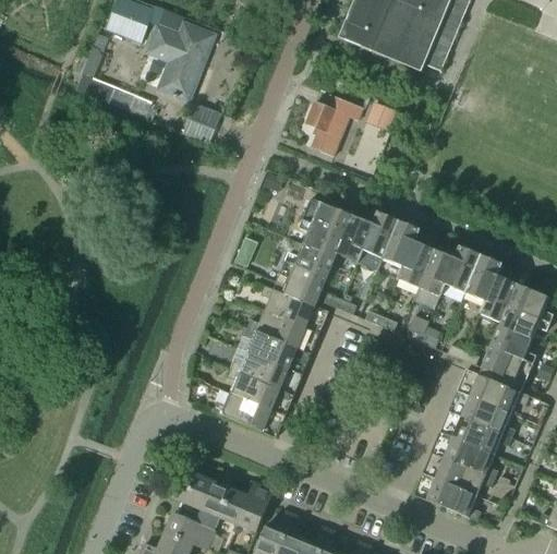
[(116,0),(106,26),(142,40),(155,10),(131,0),(116,0)]
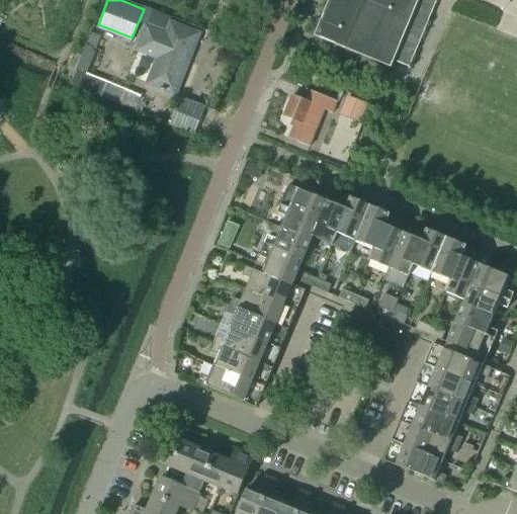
[(426,25),(435,0),(328,0),(315,33),(392,66),(395,59),(409,65),(426,25)]
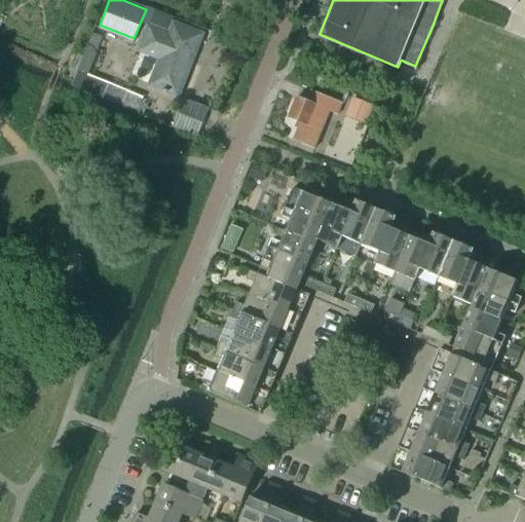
[(170,25),(173,15),(155,9),(152,17),(170,25)]
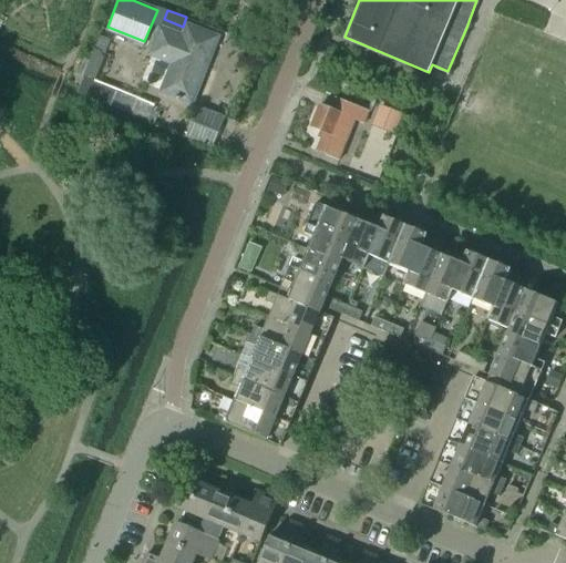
[(191,99),(215,36),(188,24),(184,36),(161,27),(152,51),(172,59),(167,71),(170,72),(164,88),(177,93),(177,95),(182,96),(182,95),(191,99)]
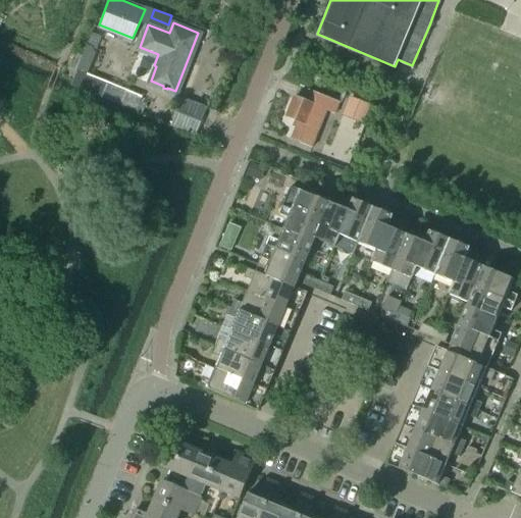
[(142,96),(86,71),(94,50),(90,49),(92,44),(88,43),(72,81),(143,110),(146,102),(140,99),(142,96)]
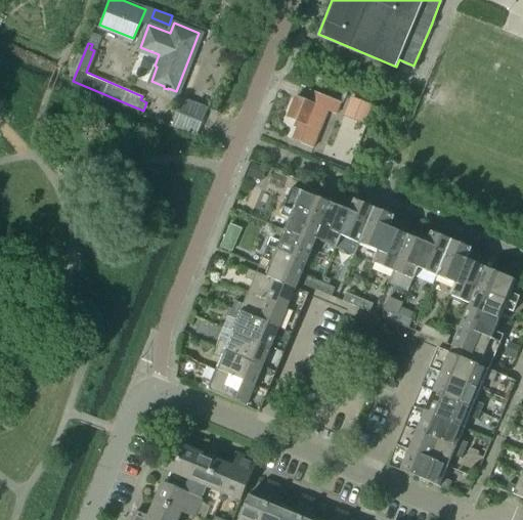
[(313,145),(328,109),(336,112),(341,99),(311,88),(306,99),(295,95),(288,114),(302,120),(300,125),(297,124),(293,137),(313,145)]
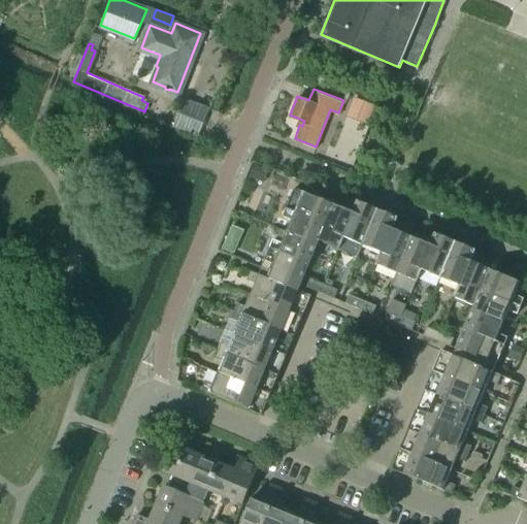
[(319,238),(334,202),(294,186),(283,215),(291,218),(287,229),(318,242),(319,238)]
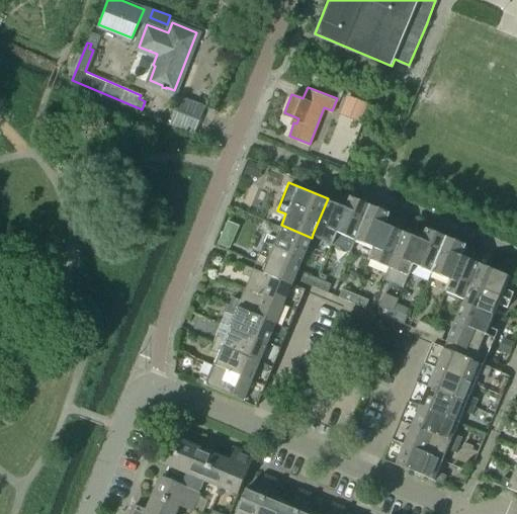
[(332,242),(351,195),(350,195),(346,205),(328,198),(313,234),(332,242)]
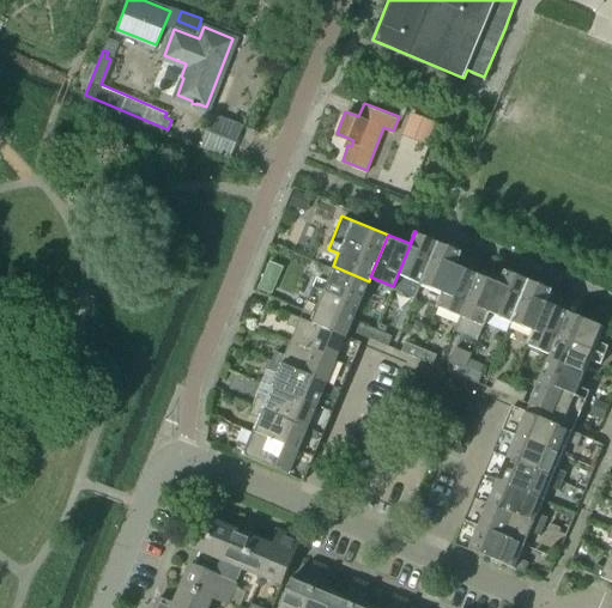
[(420,283),(438,241),(416,231),(393,286),(394,287),(400,274),(420,283)]
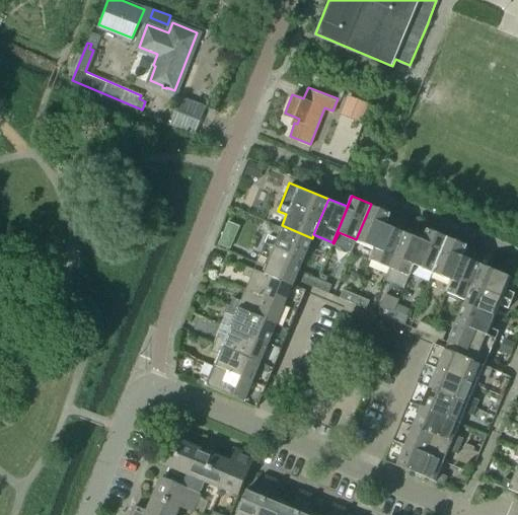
[(371,259),(390,212),(371,204),(356,239),(374,246),(370,258),(371,259)]
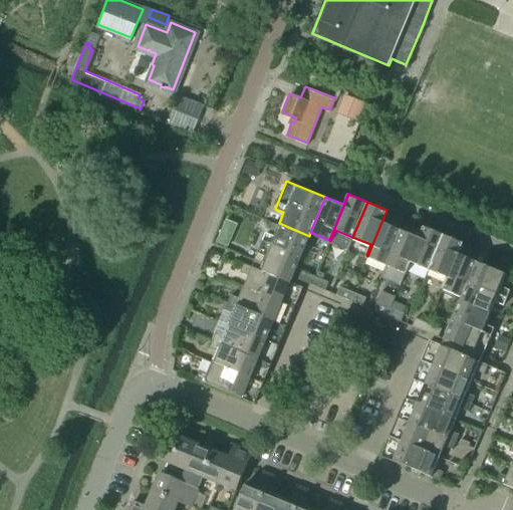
[(387,264),(401,229),(382,221),(388,210),(387,210),(367,256),(387,264)]
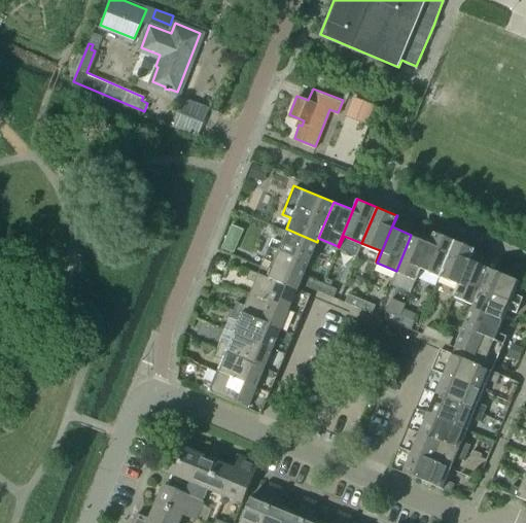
[(292,278),(304,251),(312,254),(317,242),(286,229),(280,227),(276,238),(273,237),(260,265),(270,269),(269,272),(267,275),(297,288),(299,285),(301,281),(292,278)]
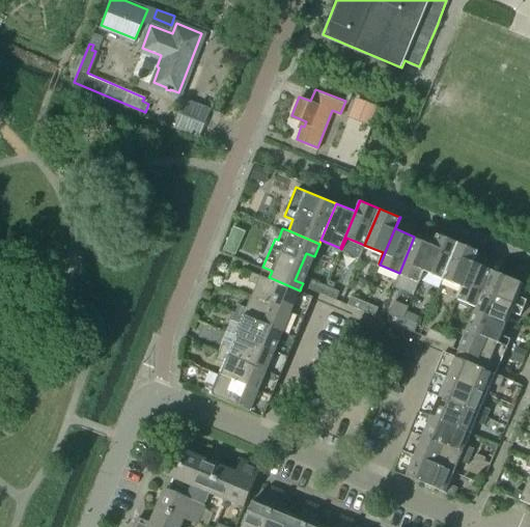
[(418,281),(439,232),(438,232),(433,244),(414,237),(399,273),(418,281)]
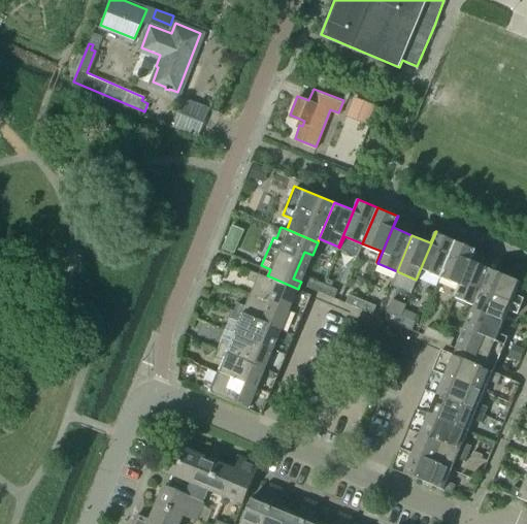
[(440,275),(455,239),(436,231),(416,280),(417,280),(422,268),(440,275)]
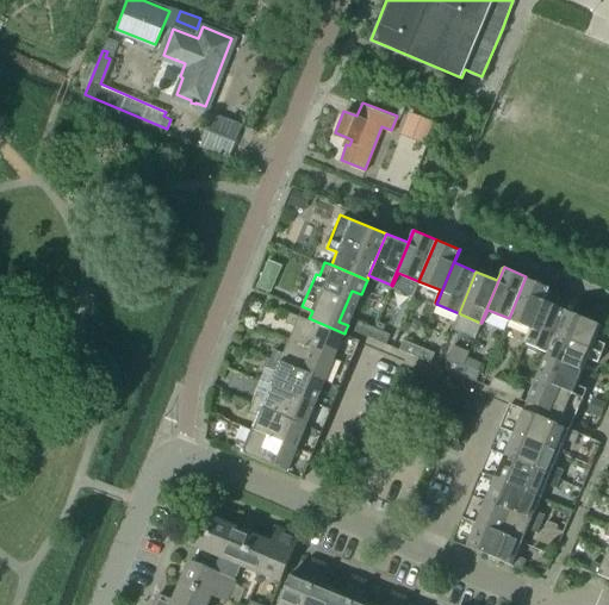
[(526,341),(548,286),(526,276),(509,318),(530,328),(524,341),(526,341)]
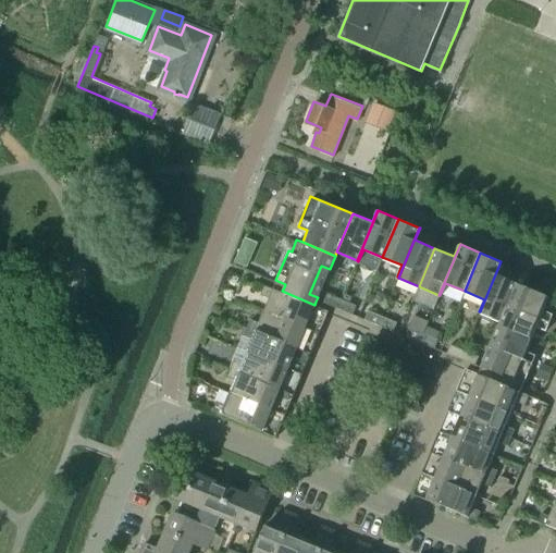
[(501,320),(517,282),(497,273),(502,261),(501,261),(480,311),(501,320)]
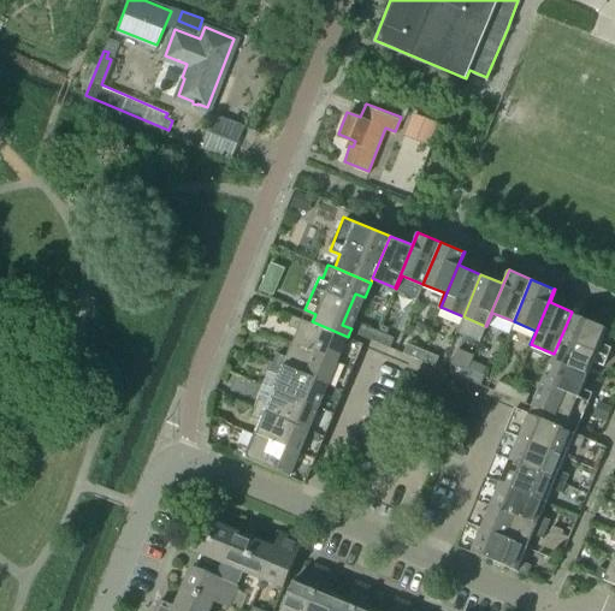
[(611,345),(601,340),(607,326),(572,312),(554,354),(551,359),(587,373),(593,360),(603,363),(611,345)]
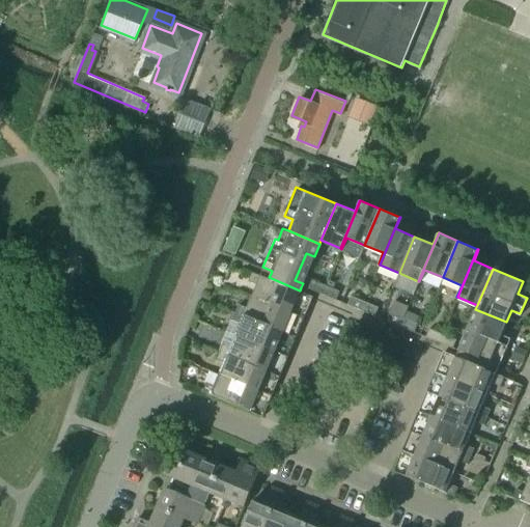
[(300,290),(269,277),(252,270),(248,279),(256,282),(252,295),(291,310),(300,290)]
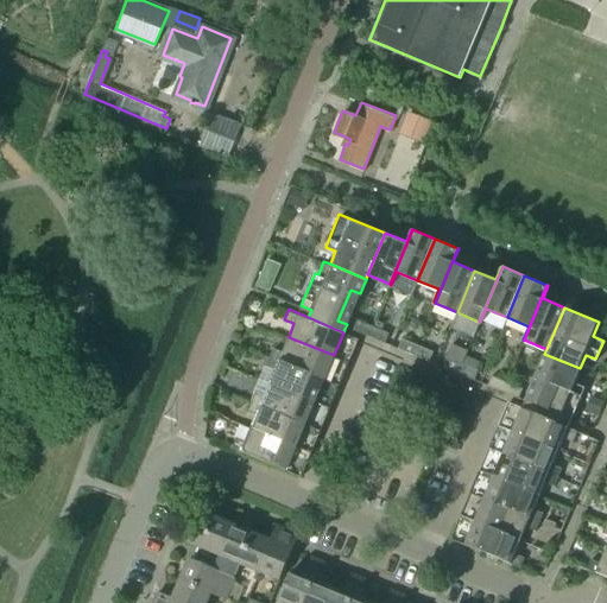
[(368,334),(373,324),(356,318),(353,328),(368,334)]
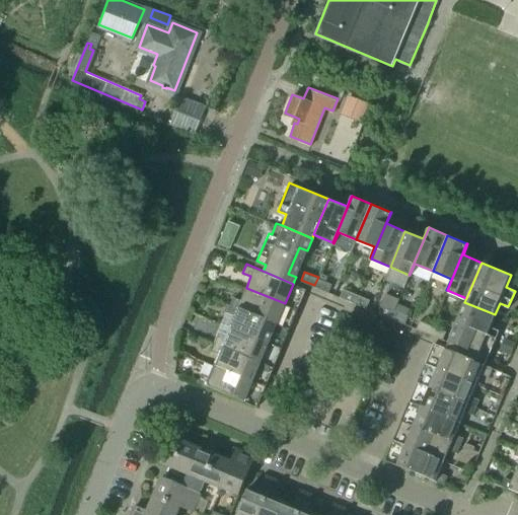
[(328,291),(331,283),(318,277),(314,285),(328,291)]
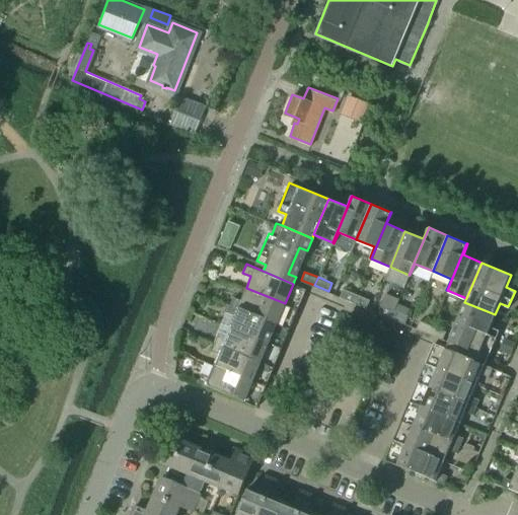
[(353,301),(356,293),(343,287),(340,295),(353,301)]
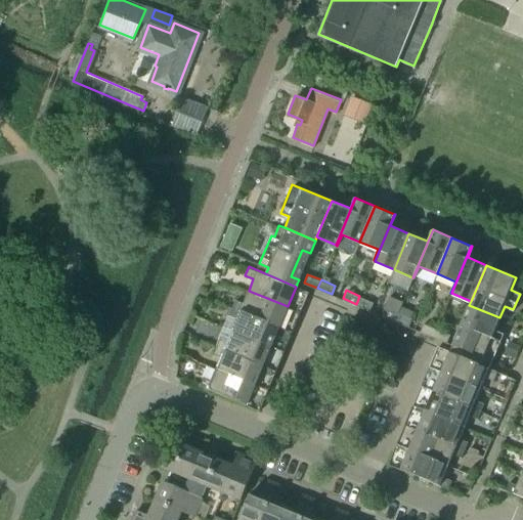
[(288,306),(249,291),(244,302),(235,298),(232,306),(279,326),(288,306)]
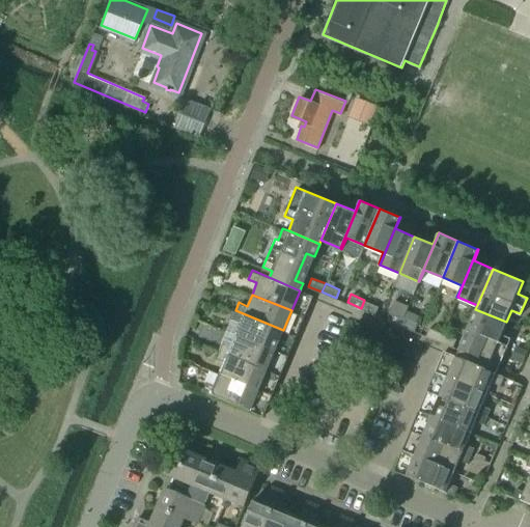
[(375,314),(379,306),(364,300),(361,308),(375,314)]
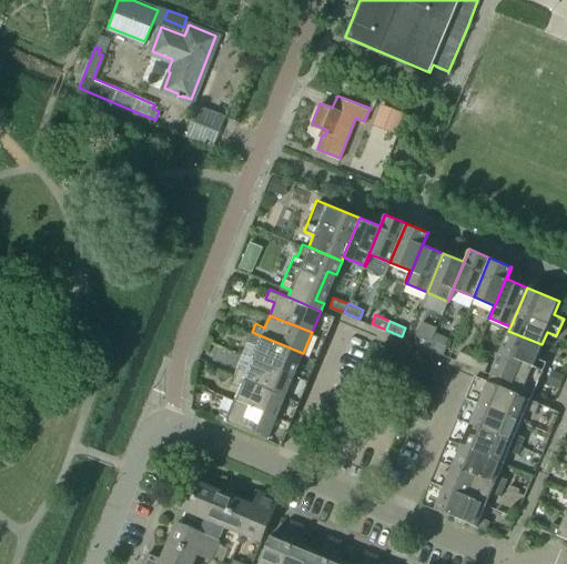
[(539,378),(546,361),(537,356),(542,344),(508,331),(504,343),(512,346),(499,376),(490,373),(489,378),(488,380),(522,394),(523,391),(524,388),(529,373),(539,378)]
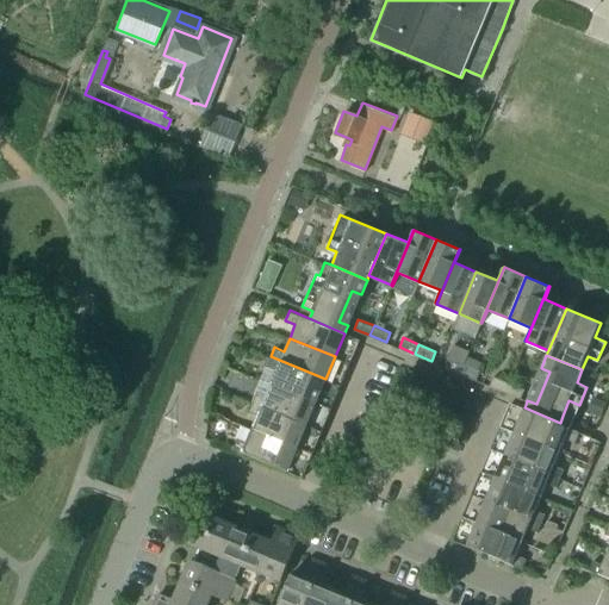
[(316,401),(325,379),(271,356),(267,366),(277,369),(271,382),(316,401)]
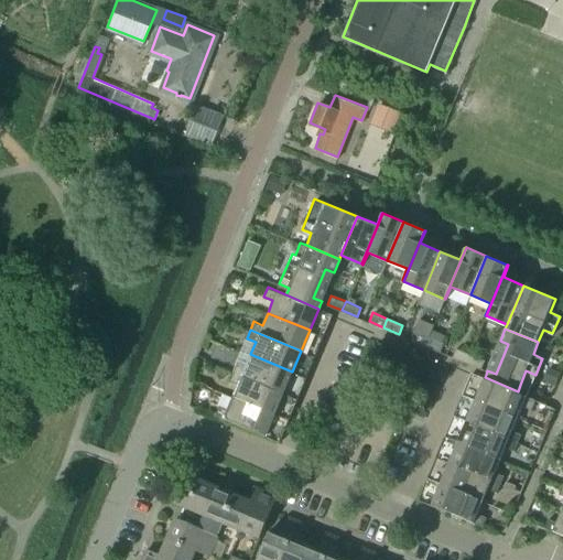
[(425,345),(429,335),(414,330),(410,338),(425,345)]
